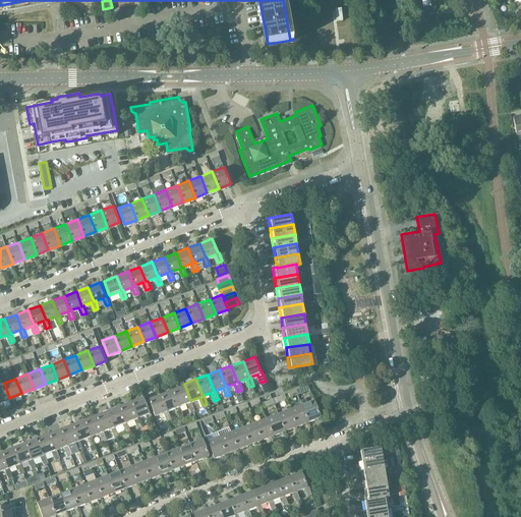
[(0,401),(9,398),(4,383),(0,384),(0,401)]
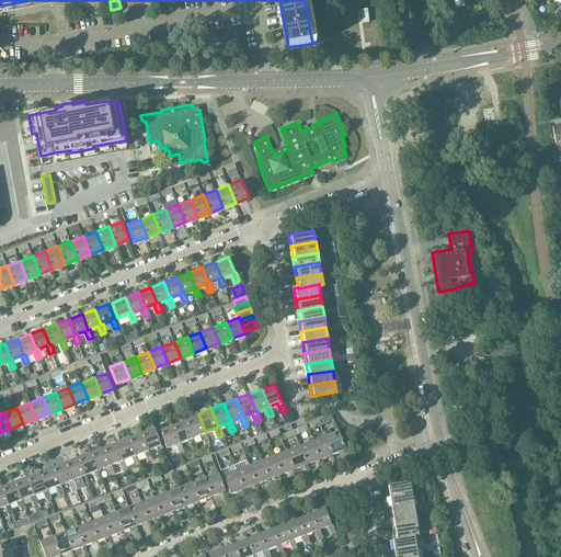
[(198,413),(185,418),(193,436),(194,435),(202,432),(205,442),(209,440),(206,431),(205,431),(198,413)]
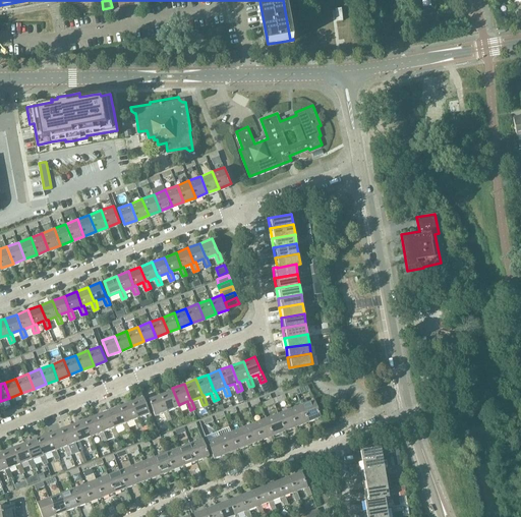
[(172,388),(161,393),(167,409),(168,409),(175,406),(179,414),(183,413),(180,404),(179,405),(172,388)]
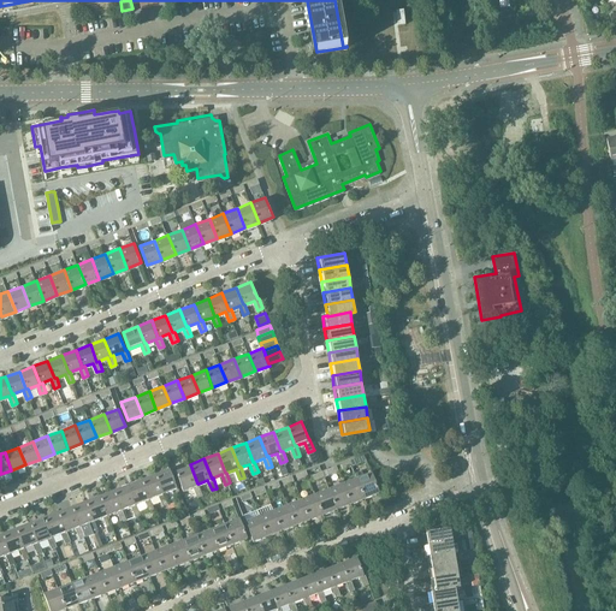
[(197,484),(190,464),(176,469),(183,490),(194,485),(197,496),(202,493),(199,484),(197,484)]
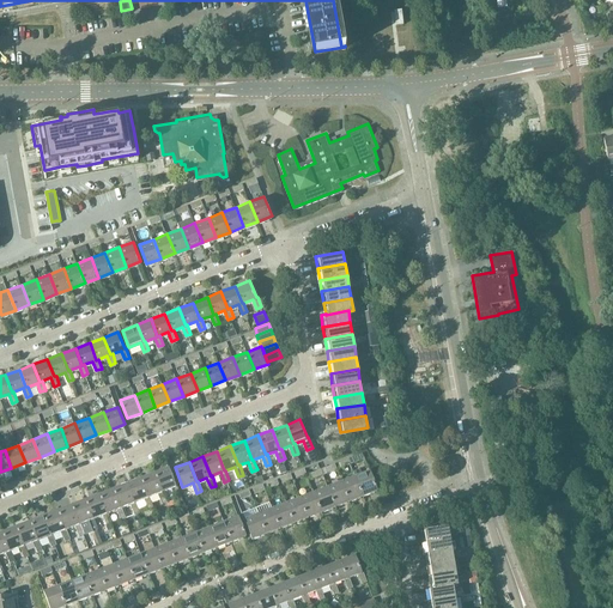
[(162,490),(164,490),(173,486),(176,496),(181,493),(177,484),(176,484),(169,464),(155,470),(162,490)]
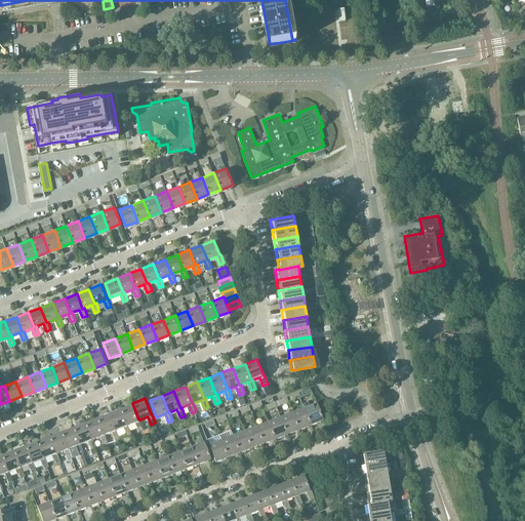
[(305,406),(311,423),(323,418),(316,401),(310,404),(308,399),(304,401),(306,405),(305,406)]
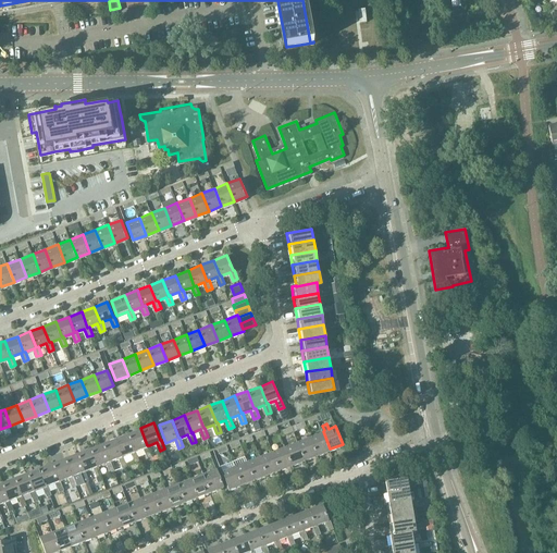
[(135,450),(136,450),(144,446),(147,455),(152,454),(149,445),(147,445),(140,428),(127,432),(135,450)]
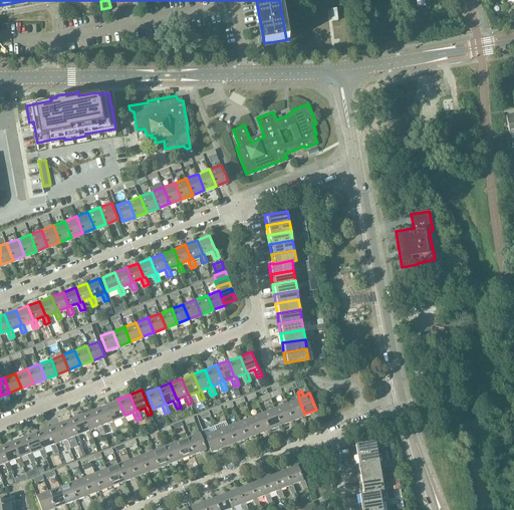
[(286,402),(292,419),(304,414),(298,398),(286,402)]
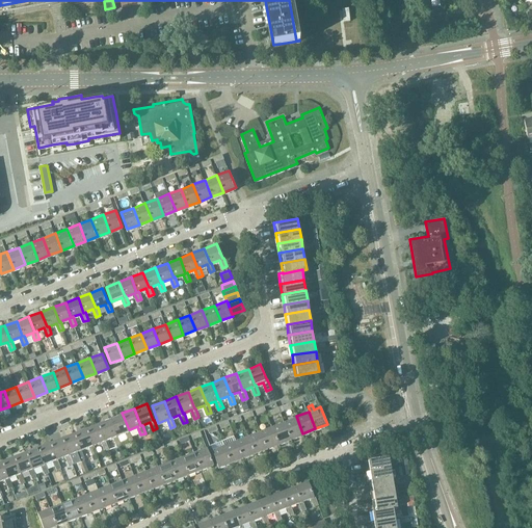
[(116,434),(117,434),(126,431),(129,440),(133,438),(130,429),(129,429),(122,413),(110,418),(116,434)]
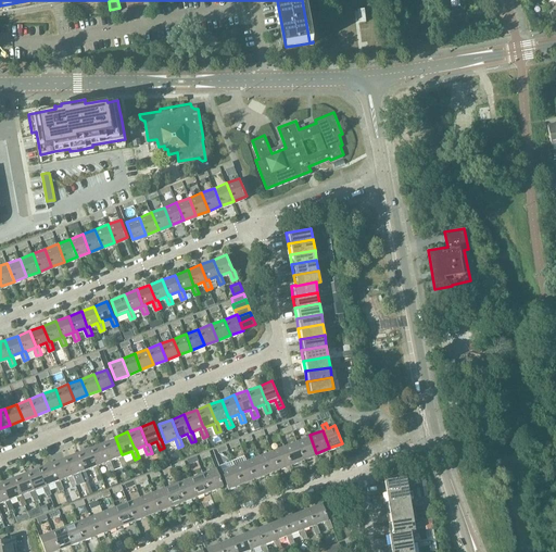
[(297,440),(304,458),(316,453),(310,435),(297,440)]
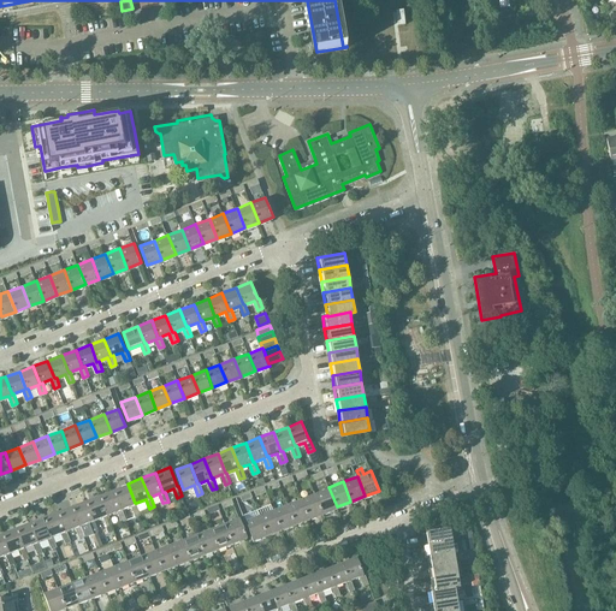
[(122,508),(123,508),(131,504),(135,514),(141,512),(136,503),(135,503),(128,484),(113,488),(122,508)]
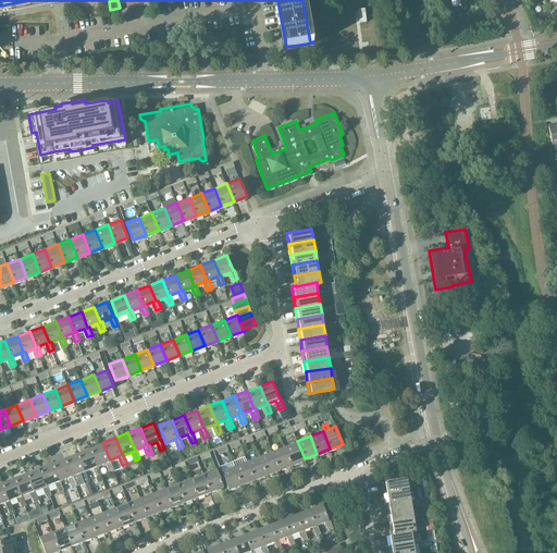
[(305,458),(297,441),(285,445),(292,464),(305,458)]
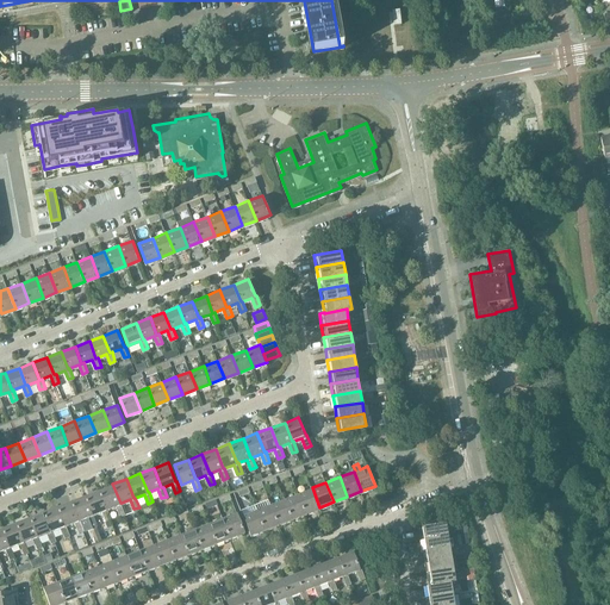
[(106,509),(107,507),(117,505),(120,515),(125,512),(122,503),(120,503),(112,484),(99,490),(106,509)]
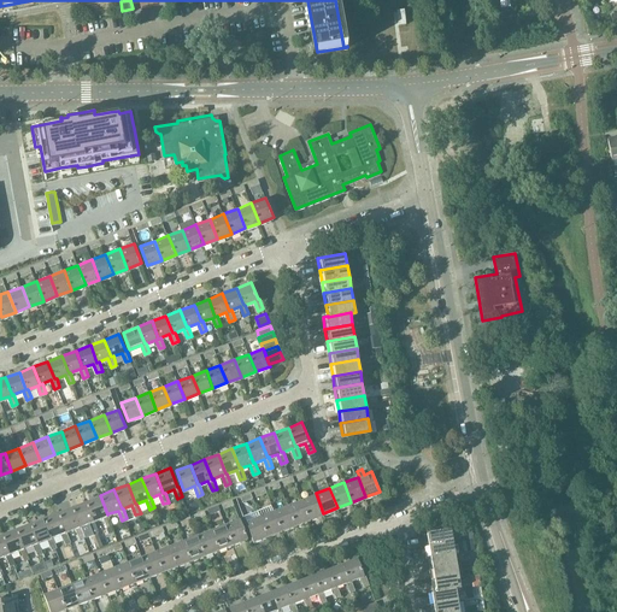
[(301,499),(310,518),(323,513),(316,493),(301,499)]
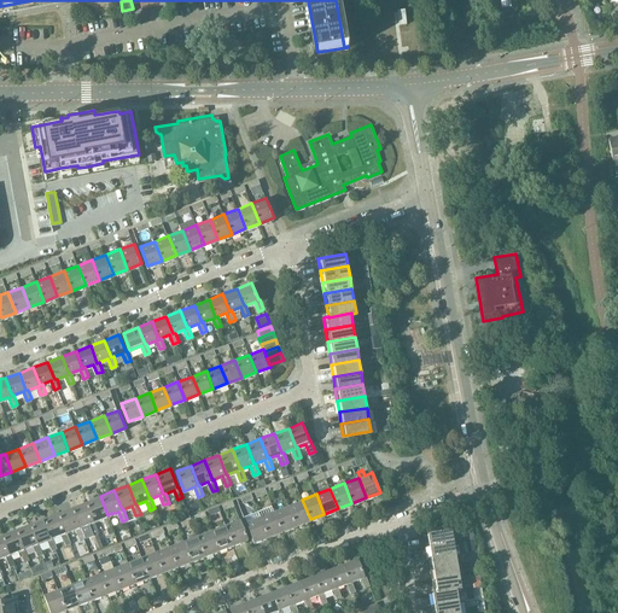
[(108,515),(100,496),(86,501),(94,520),(95,520),(104,517),(108,526),(114,525),(109,514),(108,515)]
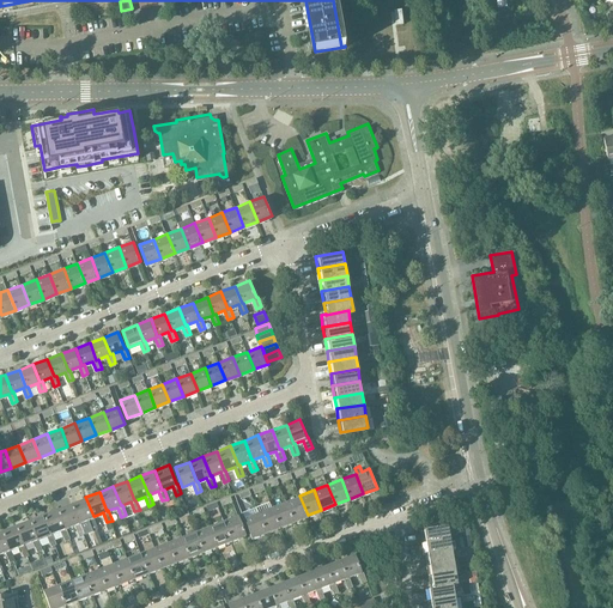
[(299,496),(286,500),(293,521),(308,515),(299,496)]
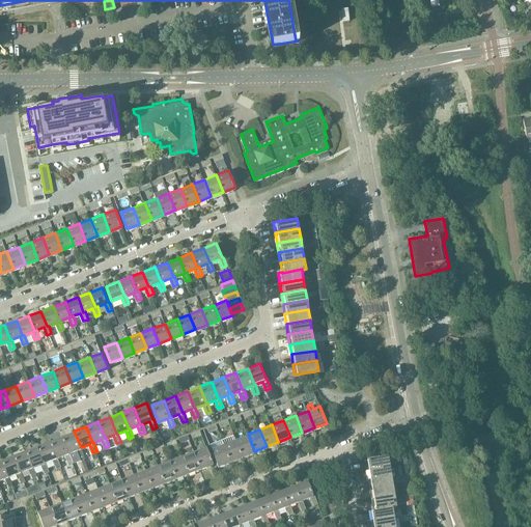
[(68,452),(70,451),(77,449),(81,458),(85,455),(82,447),(81,447),(74,431),(62,436),(68,452)]
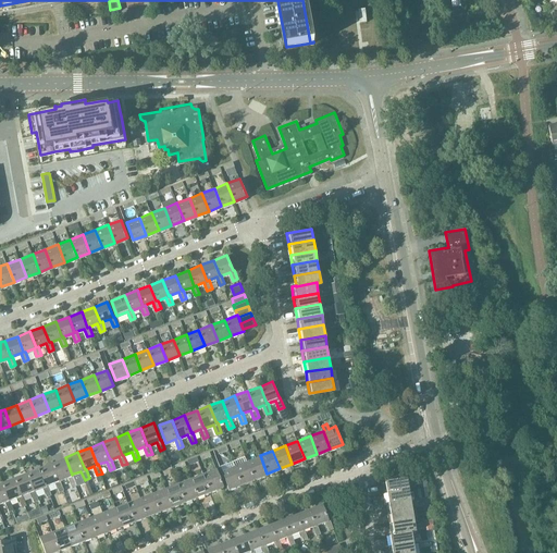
[(260,455),(247,461),(255,478),(267,474),(260,455)]
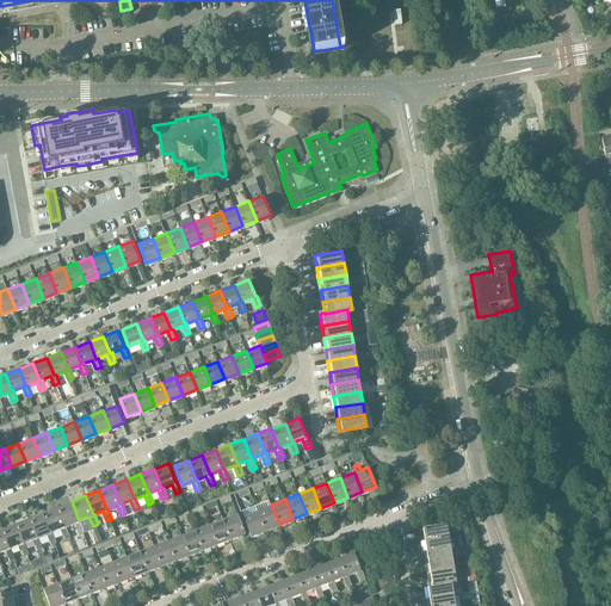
[(65,525),(67,525),(75,521),(79,531),(84,530),(80,519),(79,520),(72,501),(57,506),(65,525)]
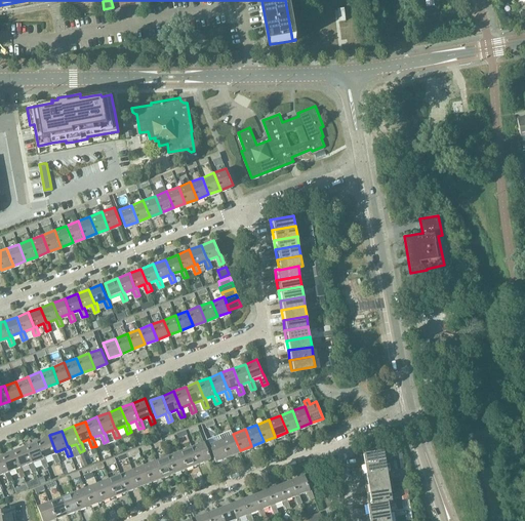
[(233,434),(221,438),(228,454),(240,450),(233,434)]
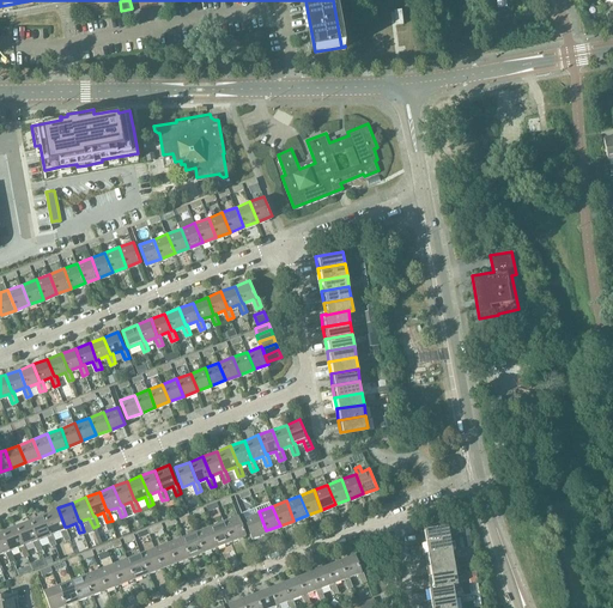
[(52,533),(53,532),(61,529),(65,539),(71,536),(67,527),(65,527),(58,508),(44,512),(52,533)]
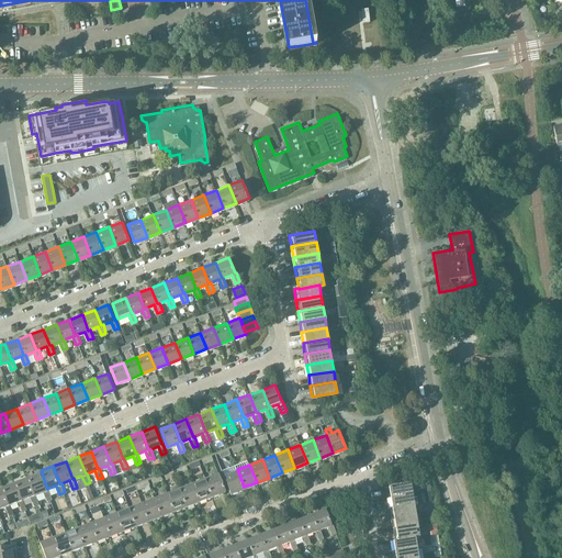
[(244,487),(237,469),(224,475),(231,492),(244,487)]
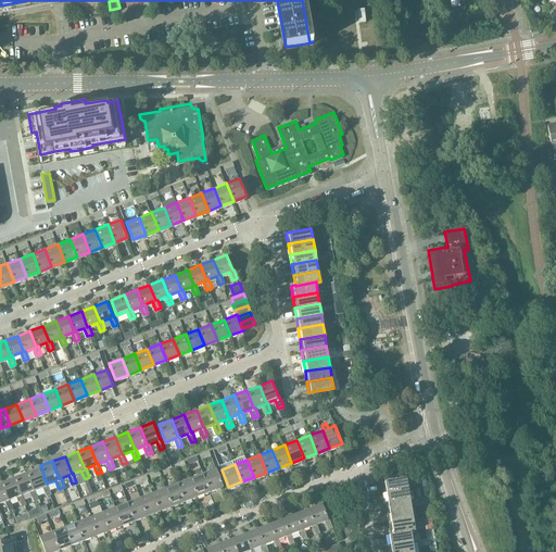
[(34,488),(36,488),(43,485),(47,493),(51,492),(48,483),(47,484),(40,465),(27,471),(34,488)]
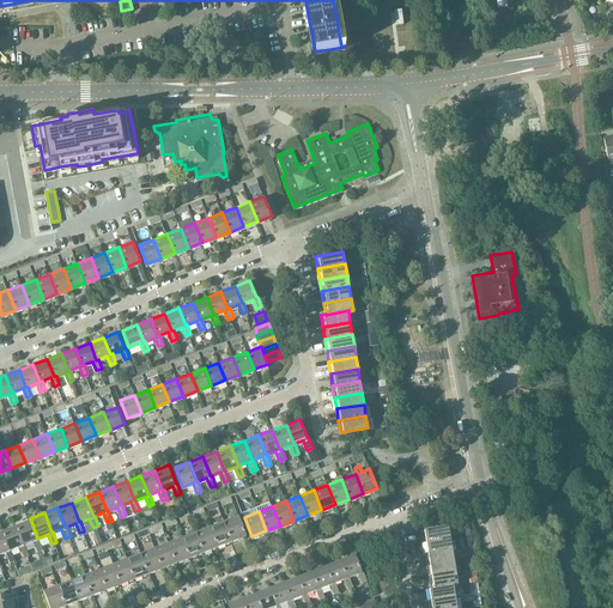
[(224,520),(232,539),(246,534),(238,514),(224,520)]
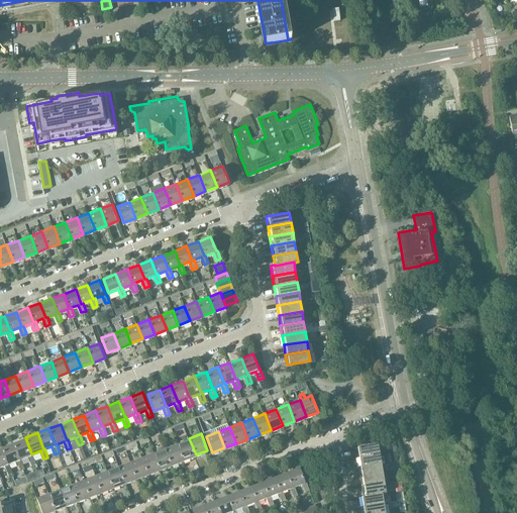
[(31,453),(25,437),(13,441),(20,458),(21,457),(28,455),(31,464),(36,462),(33,453),(31,453)]
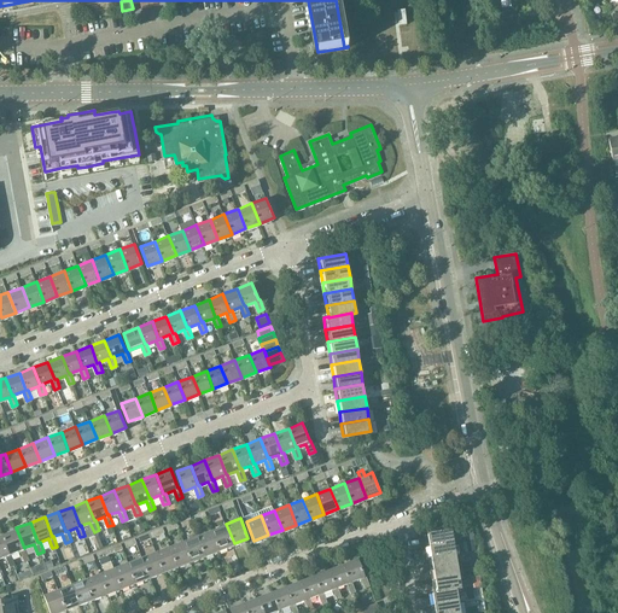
[(213,529),(220,549),(234,543),(226,524),(213,529)]
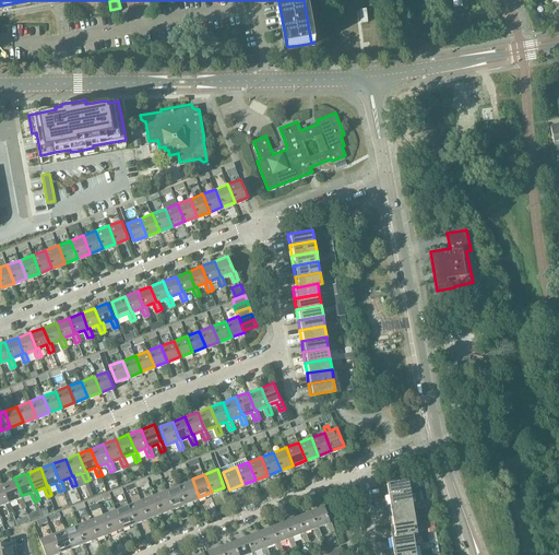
[(14,477),(2,483),(9,500),(10,500),(19,497),(22,506),(26,505),(23,495),(22,496),(14,477)]
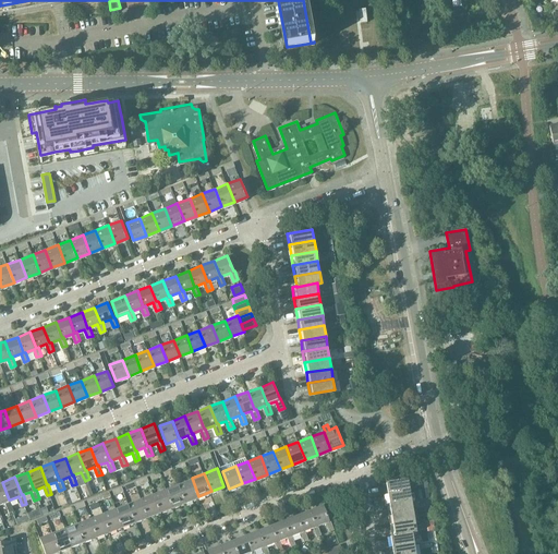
[(385,492),(410,488),(408,477),(383,481),(385,492)]
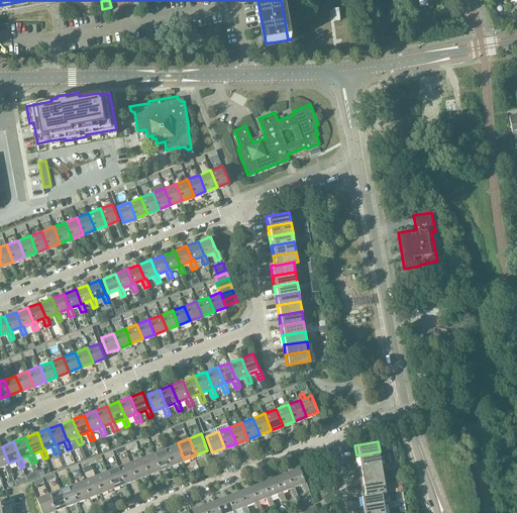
[(166,447),(173,464),(184,459),(178,442),(166,447)]
